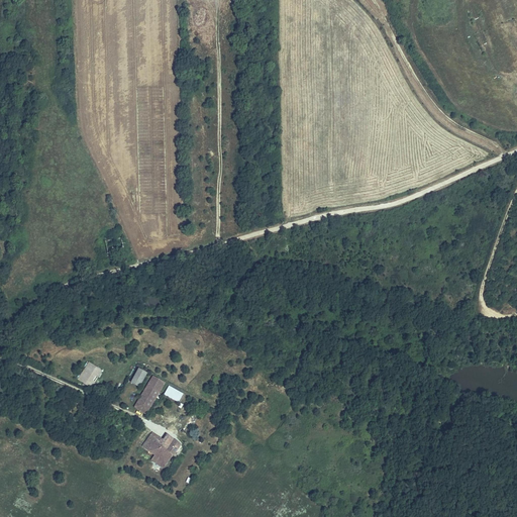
[(91,363),(79,379),(92,386),(103,371),(91,363)]
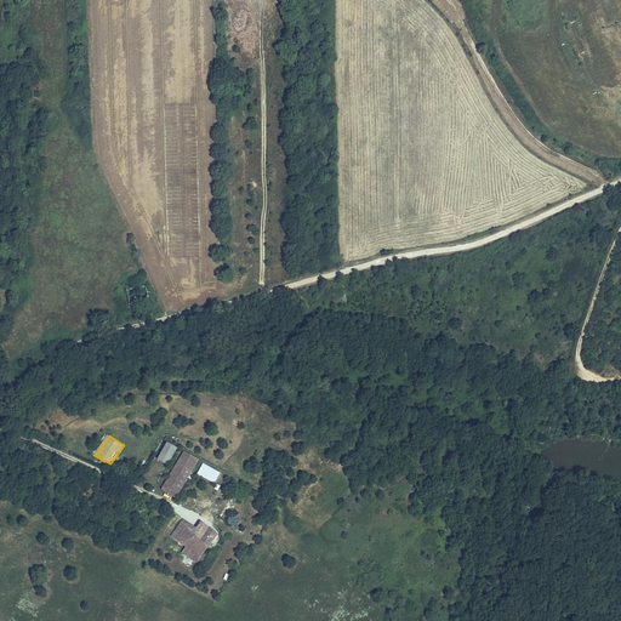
[(166,444),(158,460),(167,465),(176,449),(166,444)]
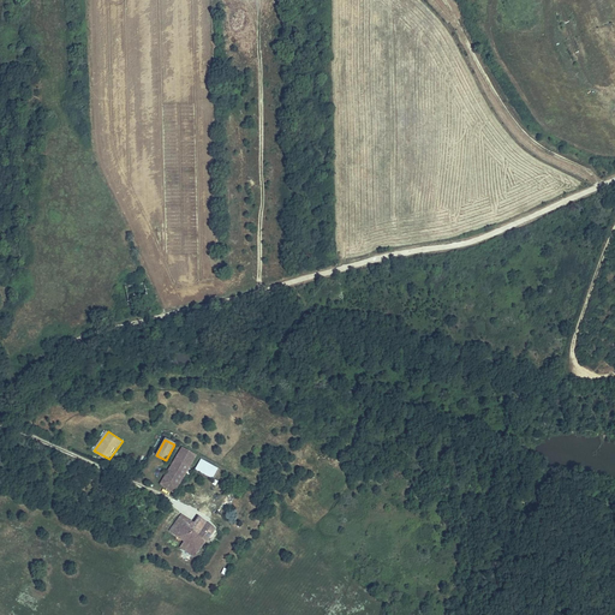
[(174,494),(197,455),(180,446),(157,485),(174,494)]
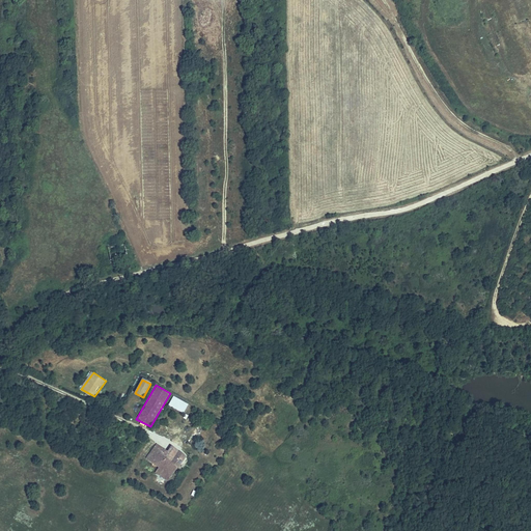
[(156,445),(145,459),(159,470),(157,474),(167,480),(185,455),(173,447),(168,453),(156,445)]
